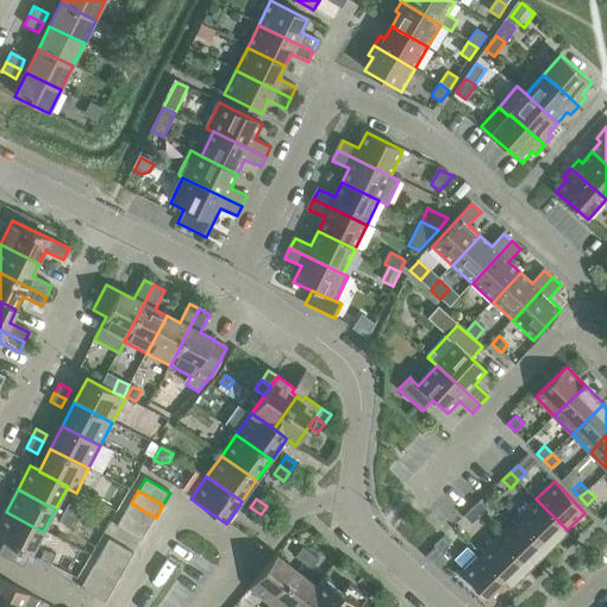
[(518,518),(549,549),(567,530),(536,499),(518,518)]
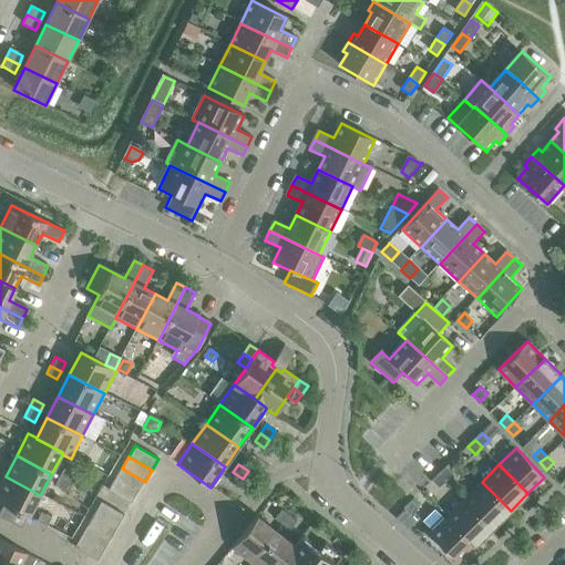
[(441,473),(448,480),(455,473),(448,465),(441,473)]
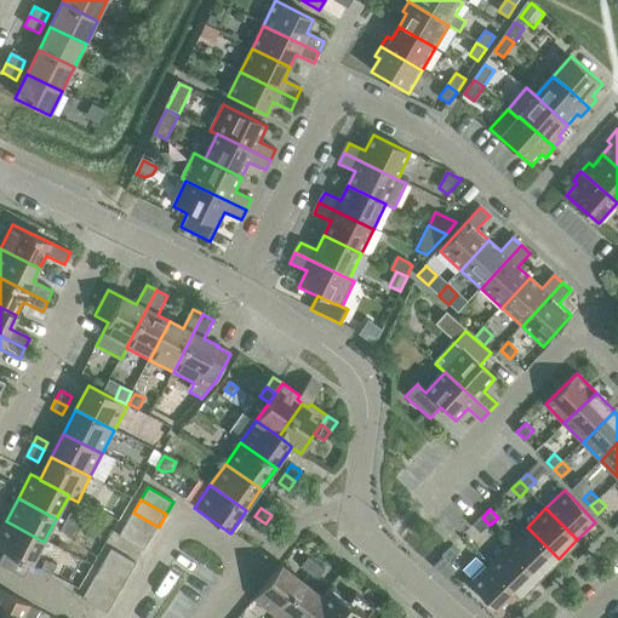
[(159,527),(133,513),(126,525),(152,539),(159,527)]
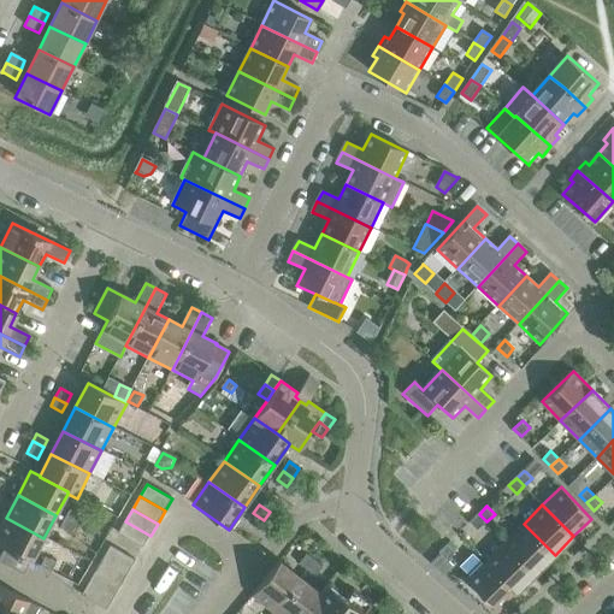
[(70,511),(65,520),(76,525),(81,517),(70,511)]
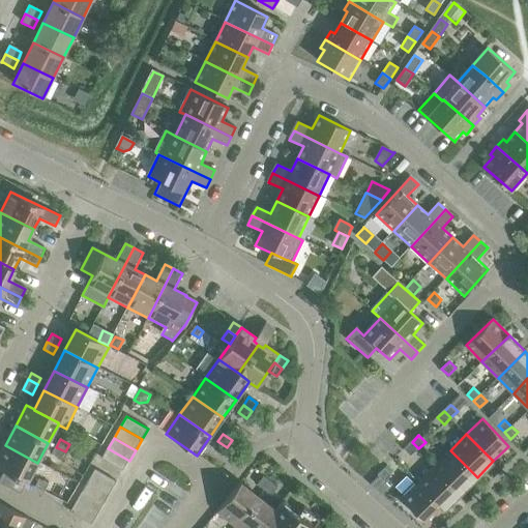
[(222,455),(227,447),(217,441),(212,448),(222,455)]
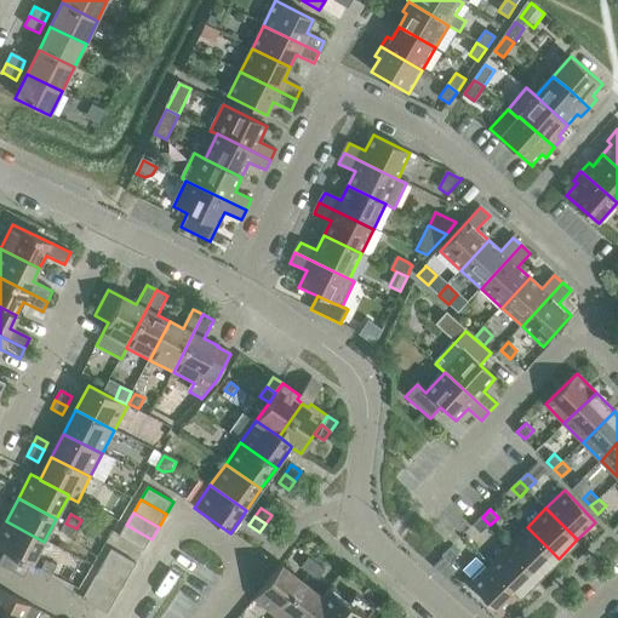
[(490,525),(482,518),(475,525),(482,532),(490,525)]
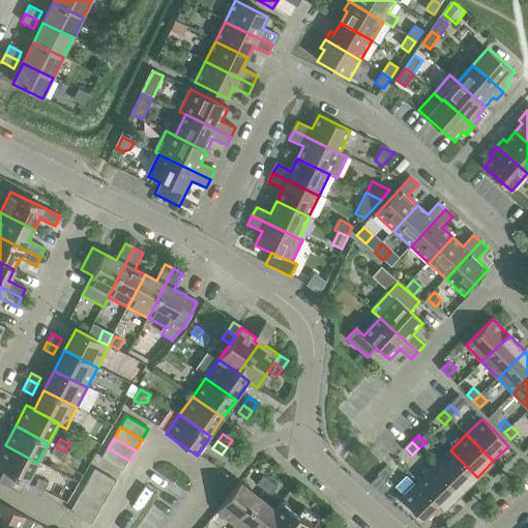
[(0,453),(0,469),(4,472),(27,484),(37,463),(5,445),(0,453)]
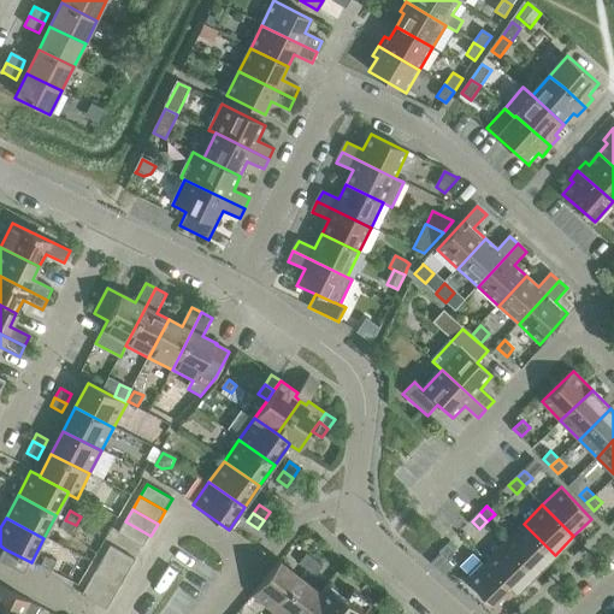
[(76,525),(65,520),(60,529),(71,535),(76,525)]
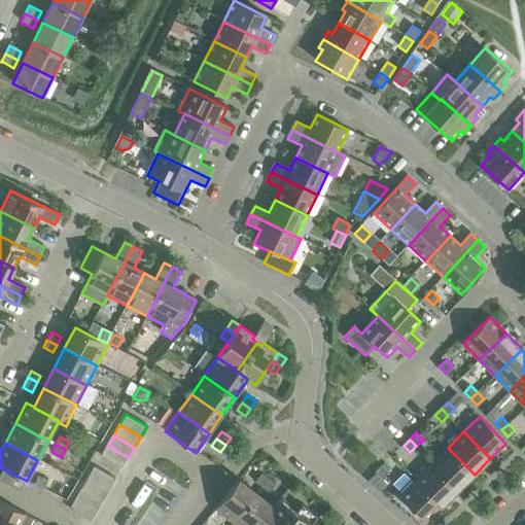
[(129,458),(107,446),(101,457),(123,469),(129,458)]
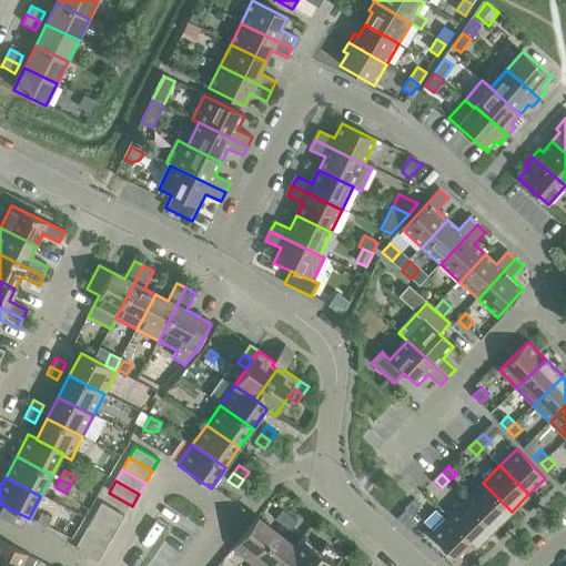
[(466,498),(494,528),(512,512),(483,483),(466,498)]
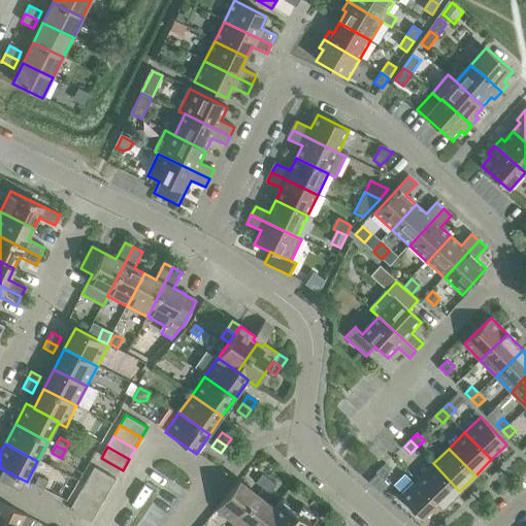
[(444,506),(459,491),(433,463),(417,479),(444,506)]
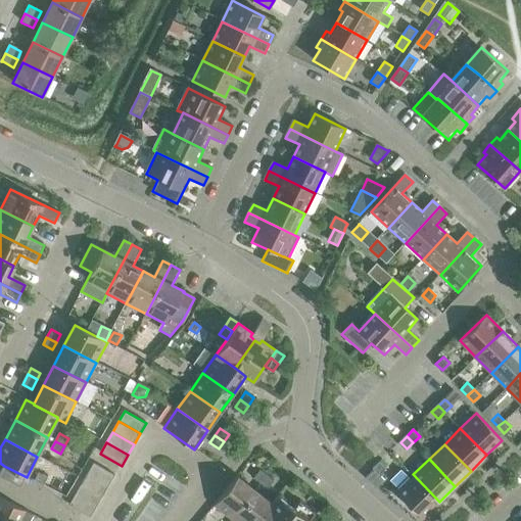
[(381,463),(375,469),(381,476),(388,469),(381,463)]
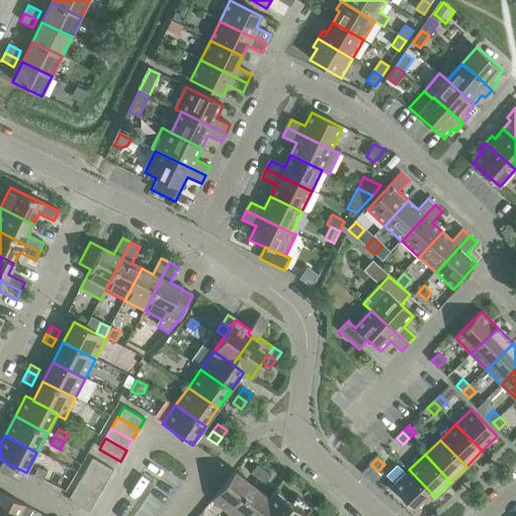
[(87,469),(107,482),(114,471),(93,459),(87,469)]
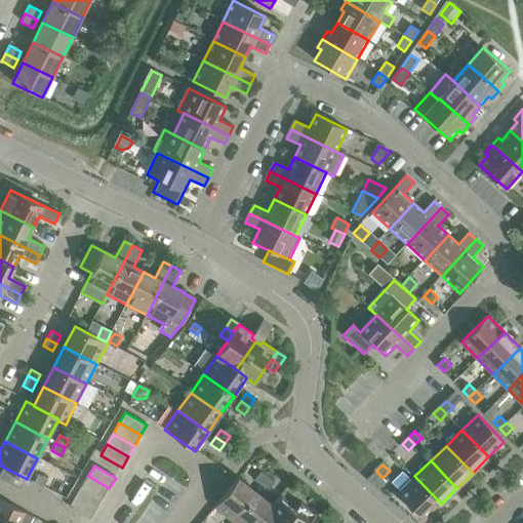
[(27,479),(4,468),(0,476),(0,479),(21,490),(27,479)]
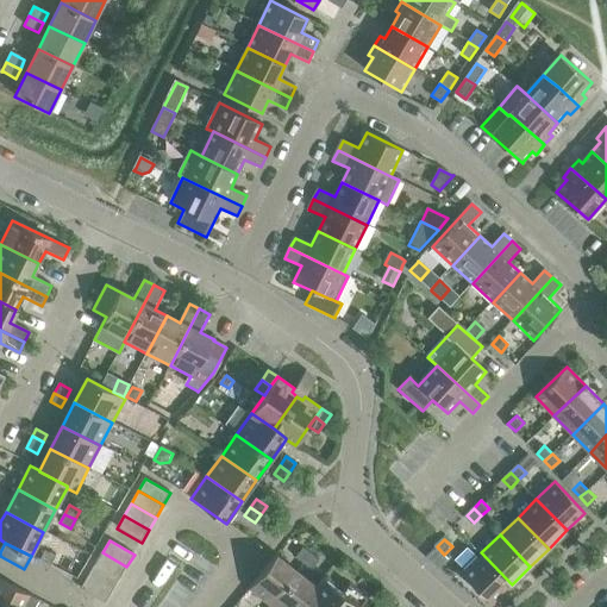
[(436,548),(427,557),(439,569),(449,561),(436,548)]
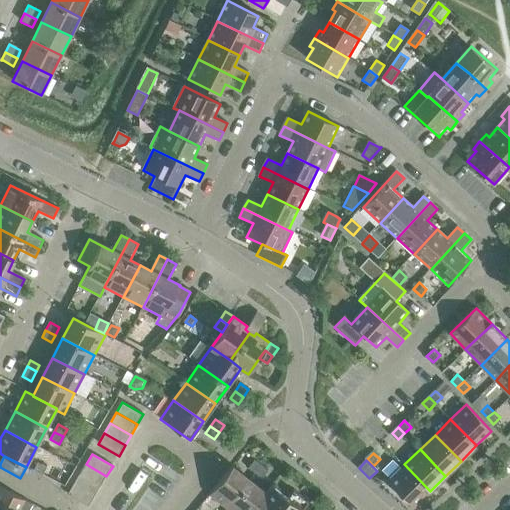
[(248,469),(255,474),(261,466),(255,461),(248,469)]
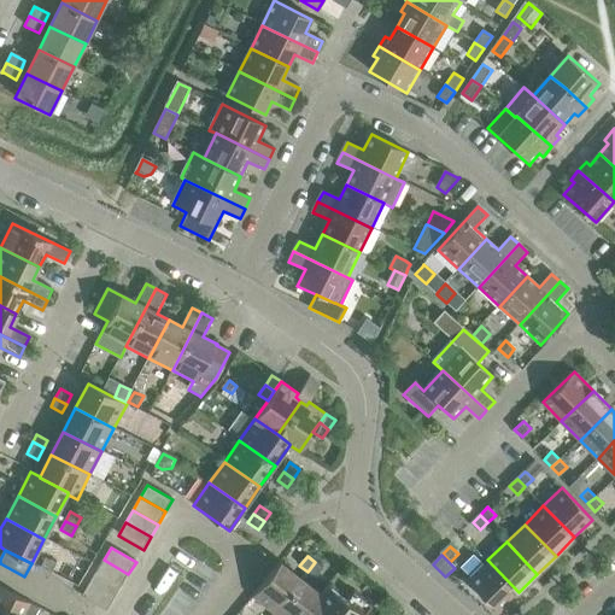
[(474,556),(462,569),(469,578),(468,579),(499,610),(519,592),(487,560),(482,564),(474,556)]
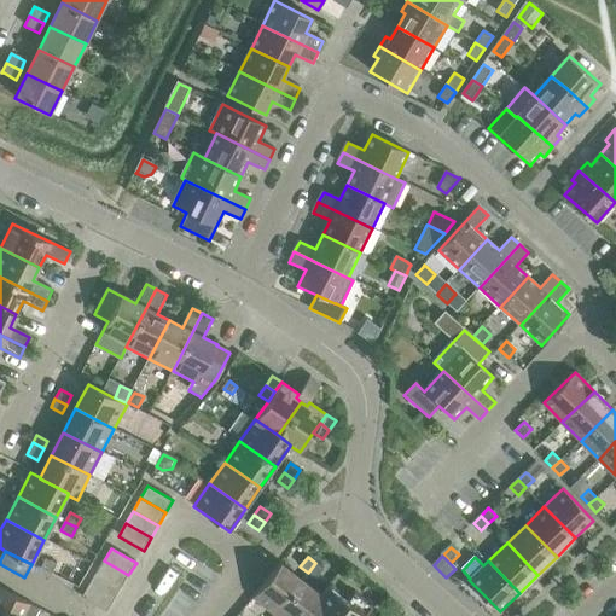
[(41,569),(52,575),(57,565),(46,559),(41,569)]
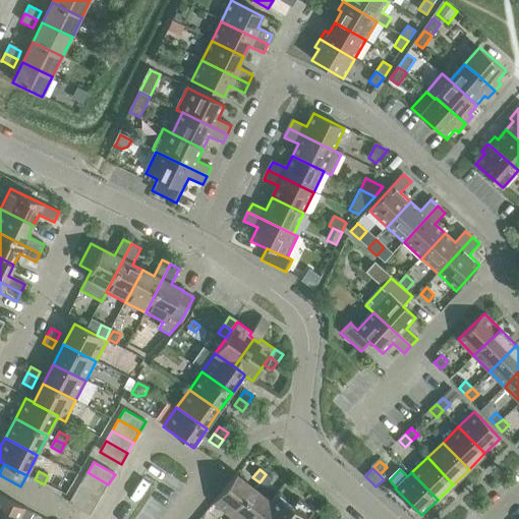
[(102,496),(108,484),(88,472),(81,483),(102,496)]
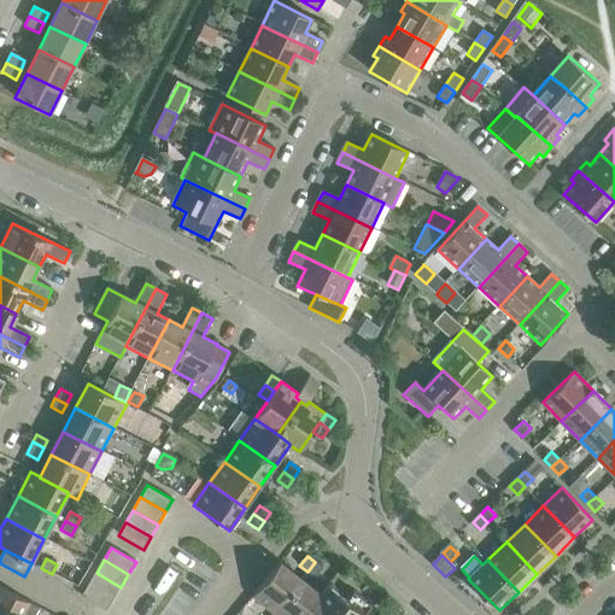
[(315,562),(308,572),(316,579),(323,568),(315,562)]
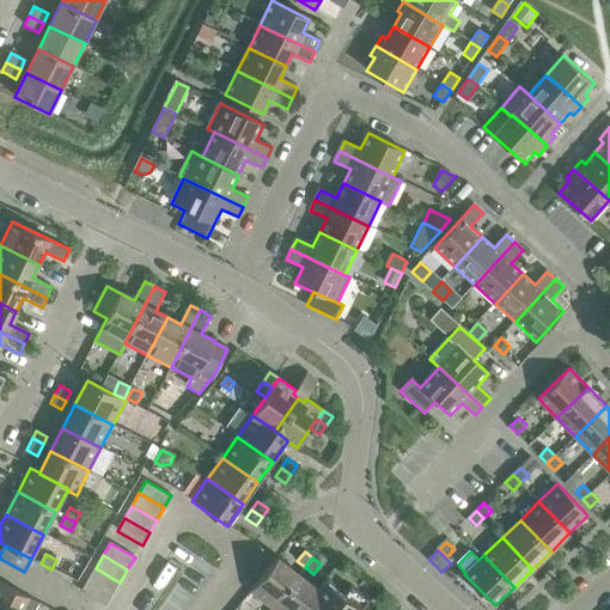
[(278,559),(251,592),(272,609),(274,609),(299,575),(278,559)]
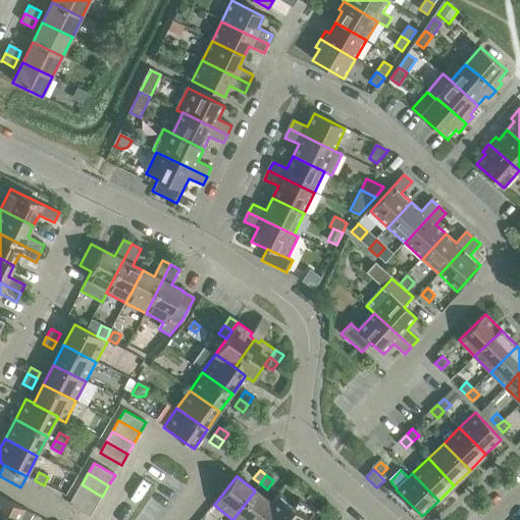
[(75,495),(96,507),(102,497),(82,484),(75,495)]
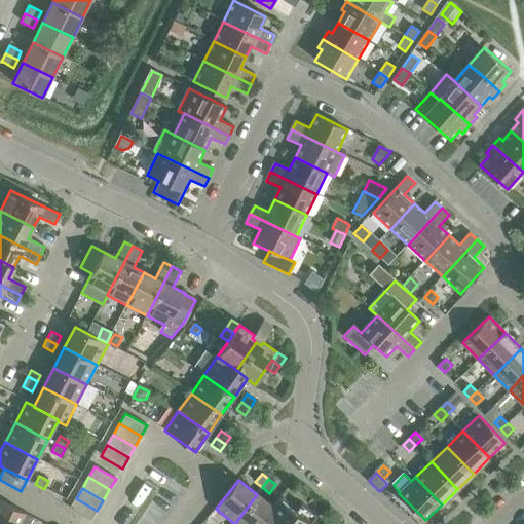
[(262,523),(266,519),(274,509),(273,508),(257,494),(235,523),(262,523)]
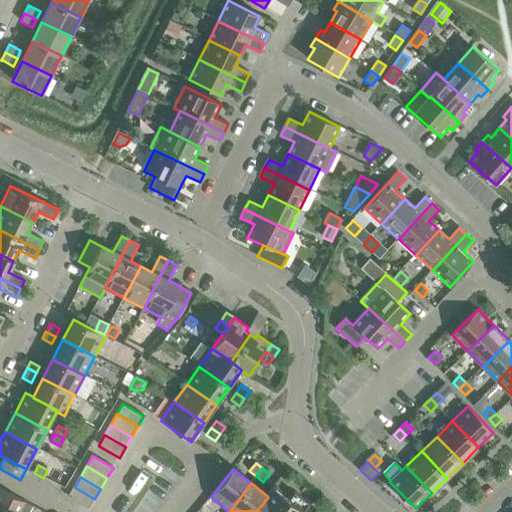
[(94,499),(74,487),(68,497),(88,509),(94,499)]
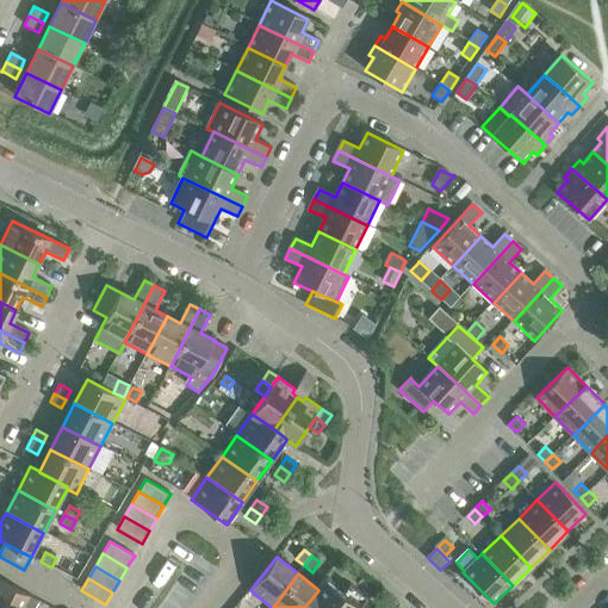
[(318,590),(309,602),(315,607),(360,607),(352,601),(343,594),(324,579),(317,589),(318,590)]
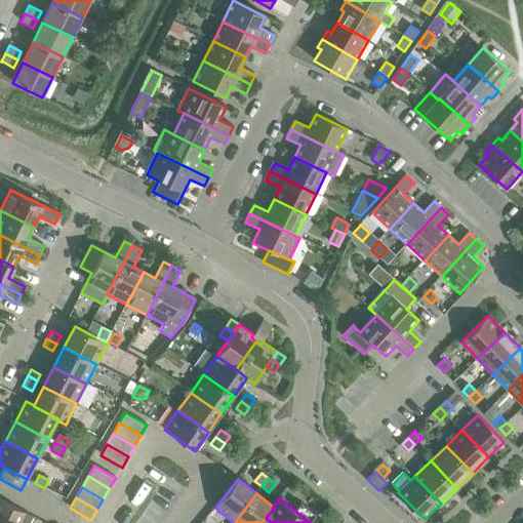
[(31,522),(34,518),(0,499),(0,522),(31,522)]
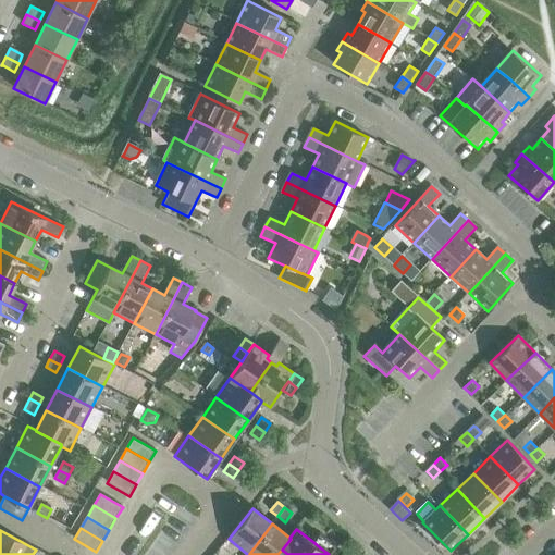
[(313,542),(321,549),(328,541),(319,534),(313,542)]
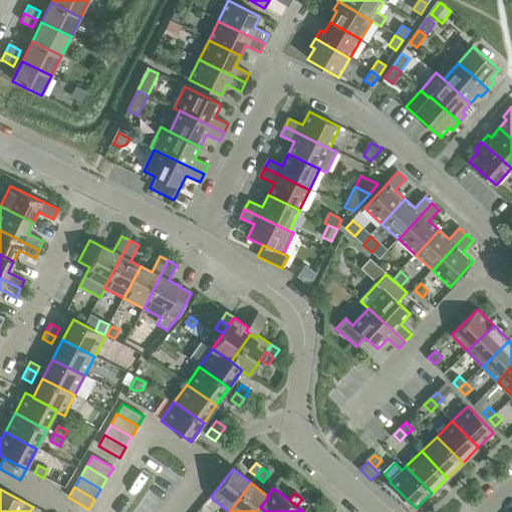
[(296,506),(303,511),(305,511),(309,505),(302,499),(296,506)]
